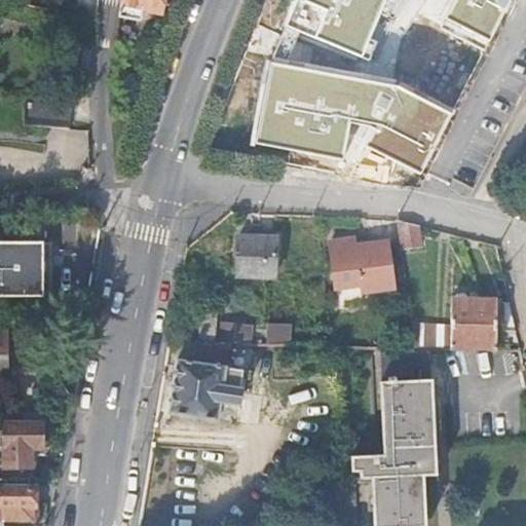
[(124,0),(121,16),(143,21),(145,10),(164,13),(165,0),(124,0)]
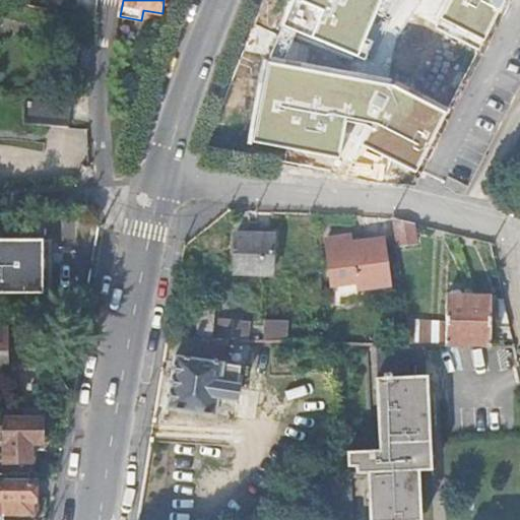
[(302,0),(299,7),(335,26),(348,0),(302,0)]
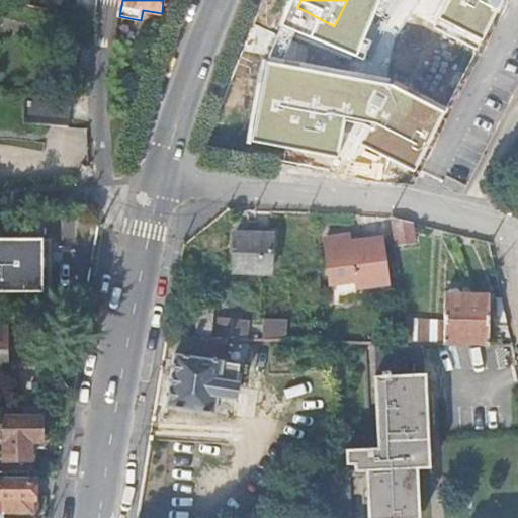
[(332,90),(276,60),(258,92),(298,113),(314,122),(332,90)]
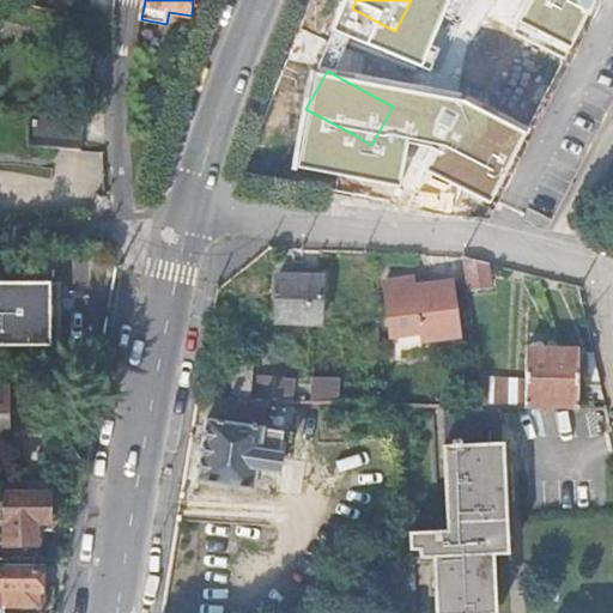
[(404,113),(393,107),(371,145),(384,151),(404,113)]
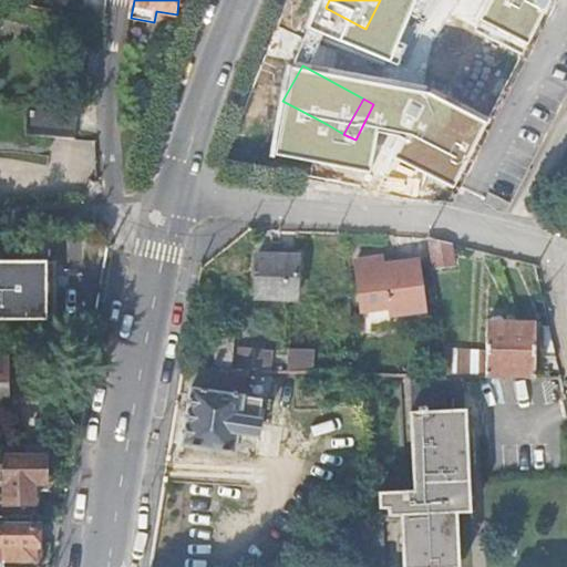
[(351,148),(367,156),(382,164),(392,145),(382,140),(387,131),(390,133),(401,112),(377,99),(373,104),(356,140),(351,148)]
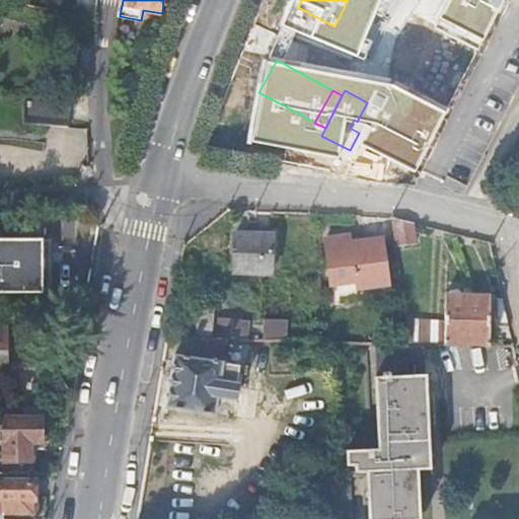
[(72,96),(25,93),(24,123),(71,126),(72,96)]
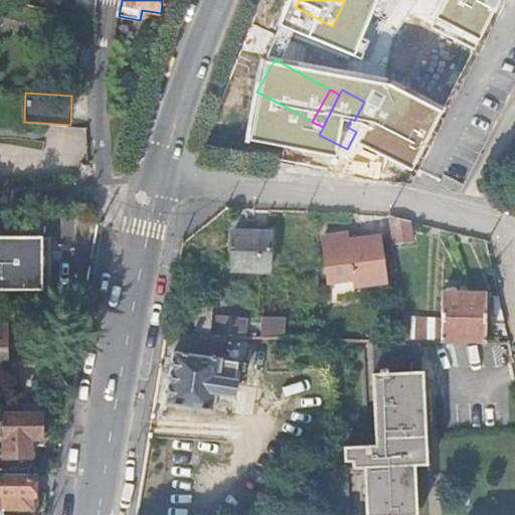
[(430,139),(412,130),(415,124),(397,115),(379,147),(415,166),(430,139)]
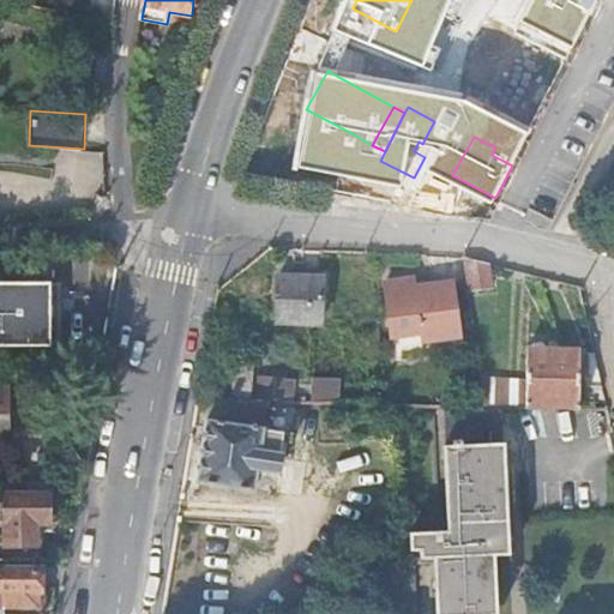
[(381,199),(397,169),(380,161),(361,196),(381,199)]
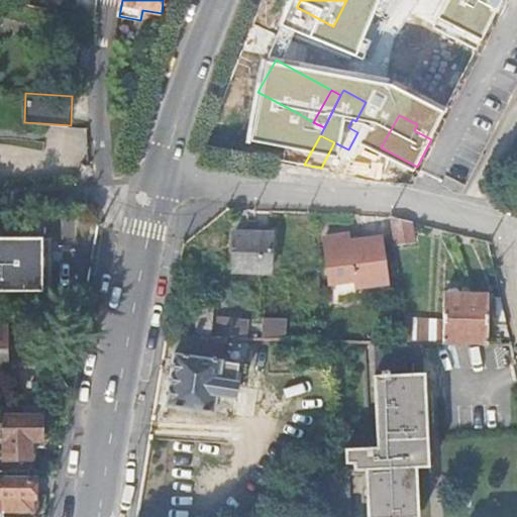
[(414,241),(411,221),(391,216),(394,244),(414,241)]
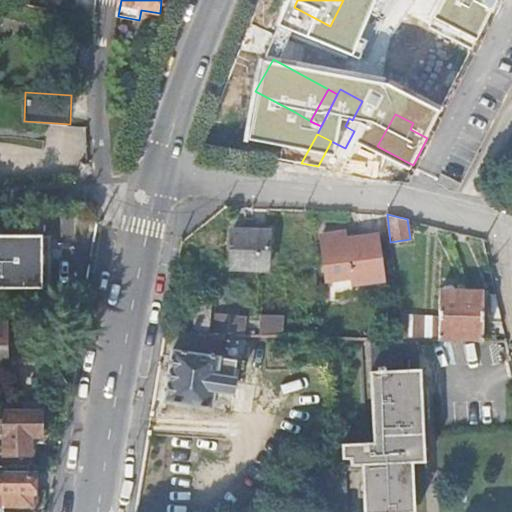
[(232,231),(231,267),(269,268),(270,233),(232,231)]
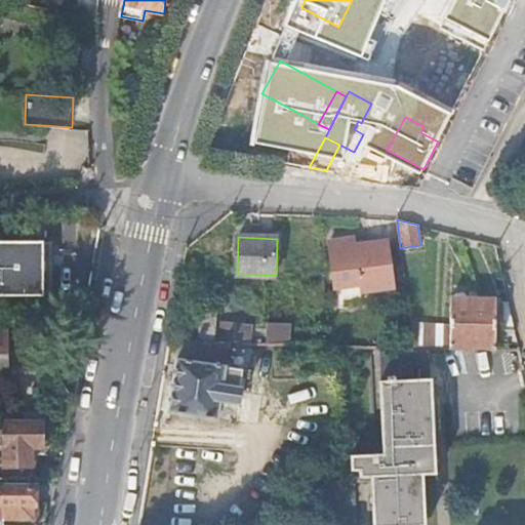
[(356,238),(329,241),(337,301),(362,298),(361,292),(393,287),(387,241),(357,245),(356,238)]
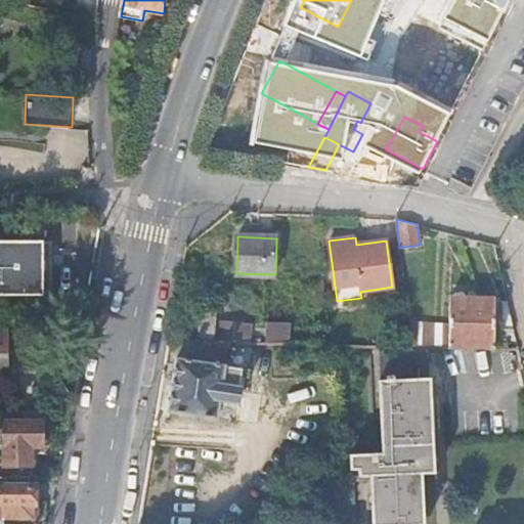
[(0,295),(51,296),(52,245),(0,243),(0,295)]
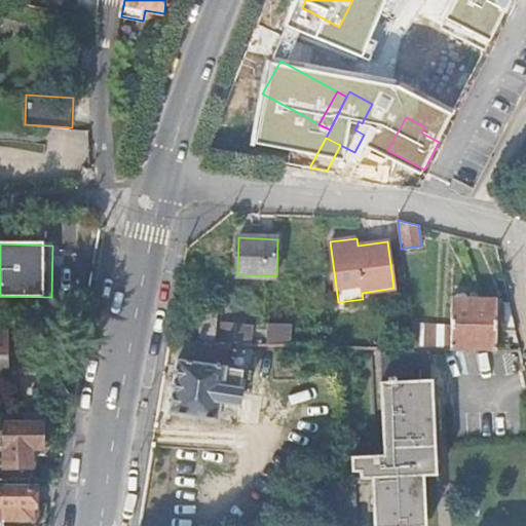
[(452,298),(451,327),(451,349),(496,350),(497,299),(452,298)]
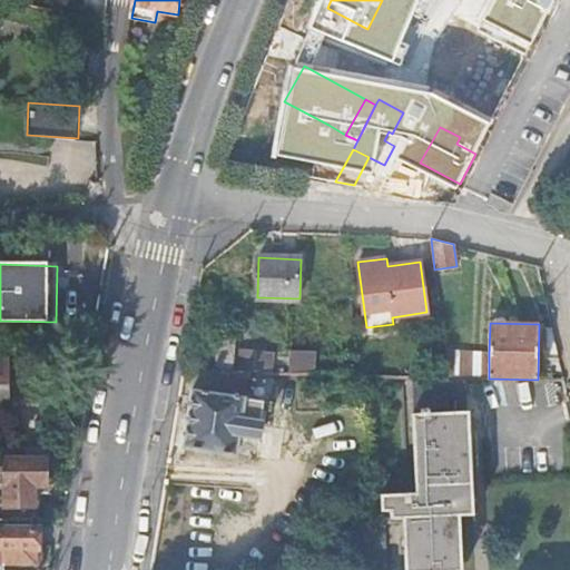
[(237,337),(220,336),(217,371),(235,371),(237,337)]
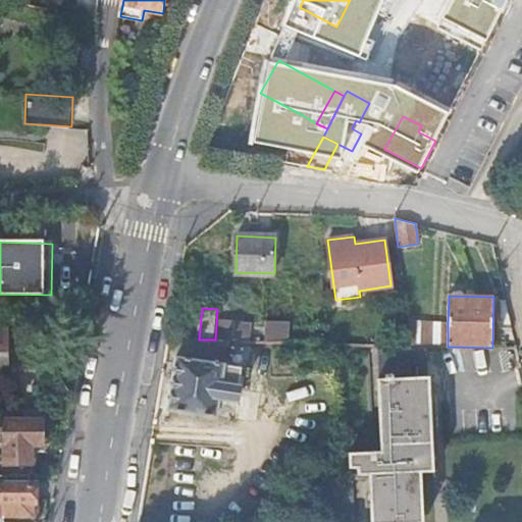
[(218,315),(219,336),(251,335),(251,314),(218,315)]
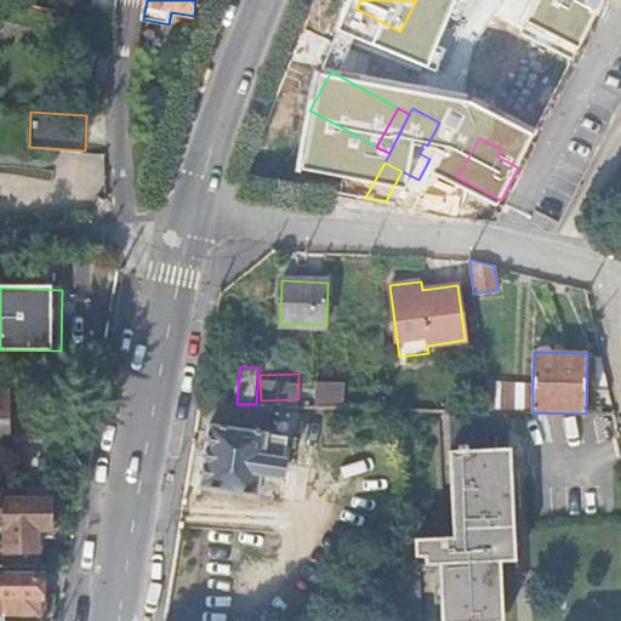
[(489,411),(507,411),(508,385),(485,385),(489,411)]
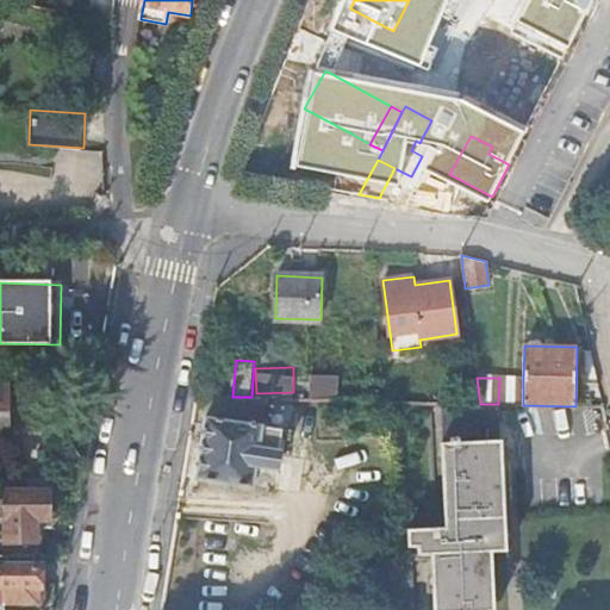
[(523,405),(523,379),(499,378),(498,404),(500,404),(523,405)]
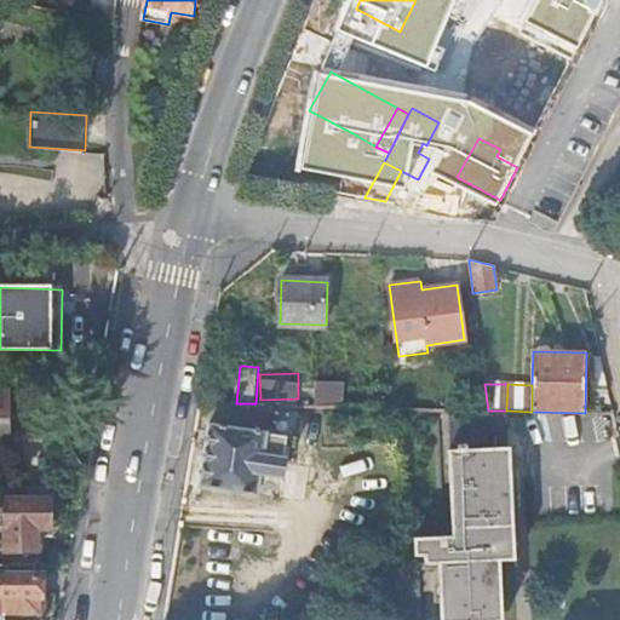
[(0,441),(11,441),(12,390),(0,389),(0,441)]
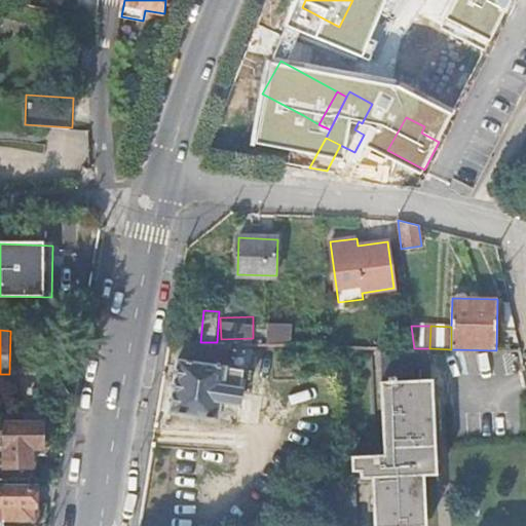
[(200,342),(184,341),(183,354),(198,358),(227,362),(229,342),(219,342),(217,342),(200,342)]
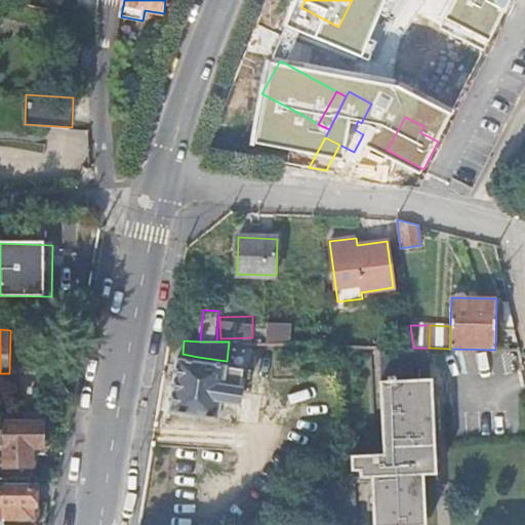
[(429,348),(413,348),(378,347),(379,382),(384,382),(387,454),(351,455),(352,472),(360,471),(360,478),(371,478),(375,478),(376,524),(421,524),(419,476),(436,475),(435,444),(431,444),(429,380),(432,380),(431,359),(431,348),(429,348)]
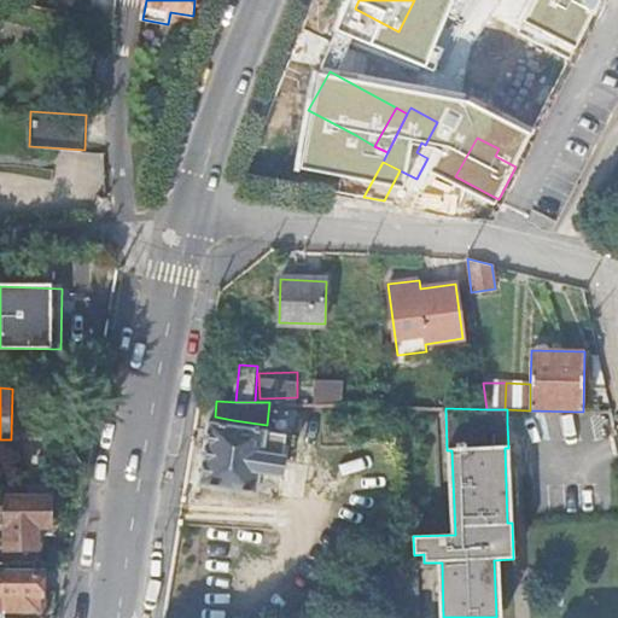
[(287,435),(209,423),(198,485),(256,495),(258,477),(269,478),(270,472),(281,474),(284,459),(287,435)]
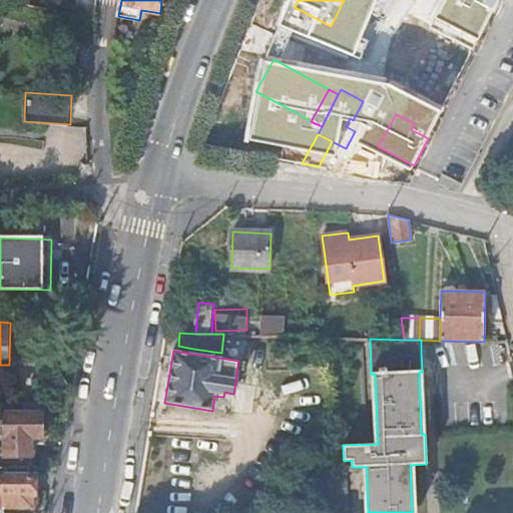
[(0,413),(5,413),(5,448),(5,456),(33,455),(33,437),(43,437),(43,420),(66,420),(69,402),(0,404),(0,413)]
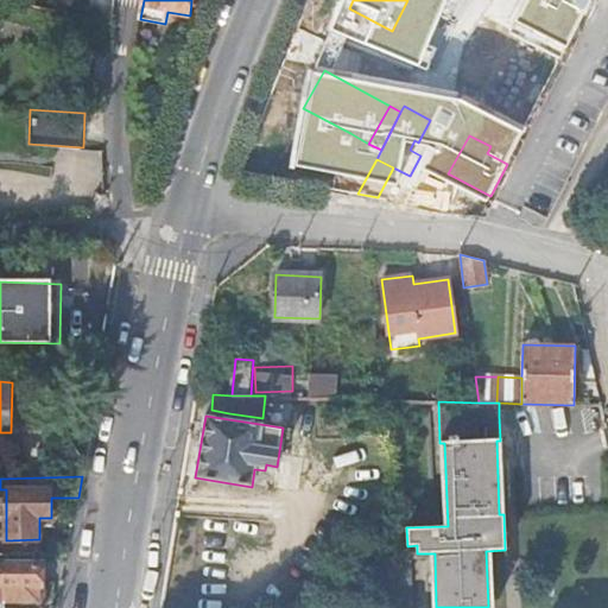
[(0,607),(7,607),(7,600),(39,600),(39,584),(44,583),(44,563),(4,562),(0,561),(0,607)]
